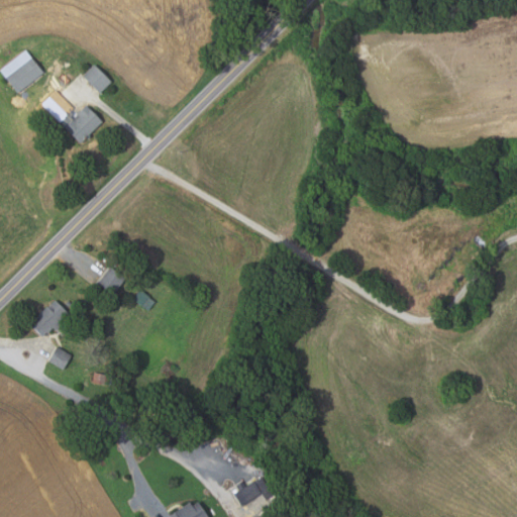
[(42,71),(25,48),(0,68),(0,70),(16,91),(42,71)]
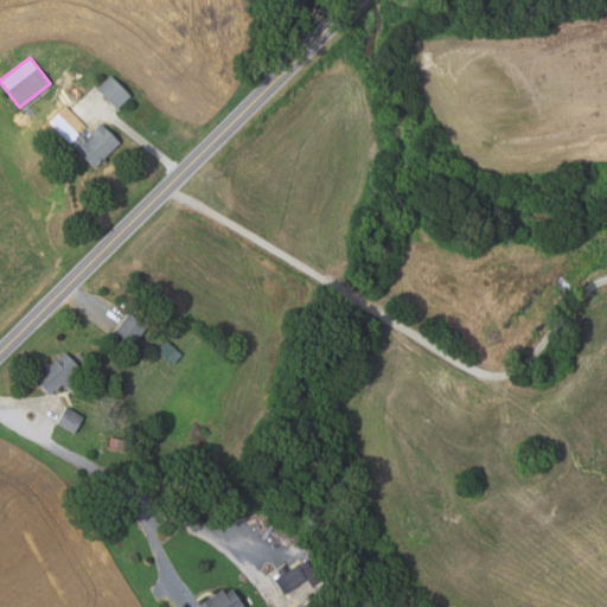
[(96,89),(109,75),(132,95),(119,109),(96,89)]
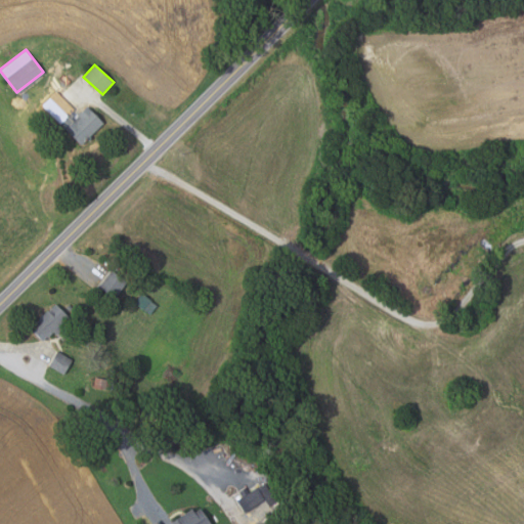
[(81,144),(103,124),(87,106),(76,117),(72,112),(60,123),(81,144)]
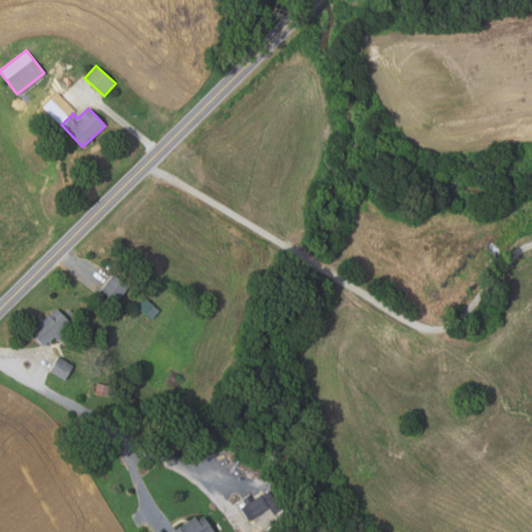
[(99,294),(113,274),(129,286),(114,306),(99,294)]
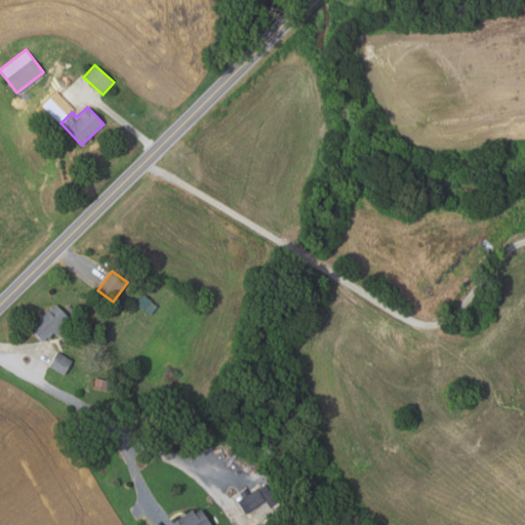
[(135,304),(143,294),(157,305),(150,315),(135,304)]
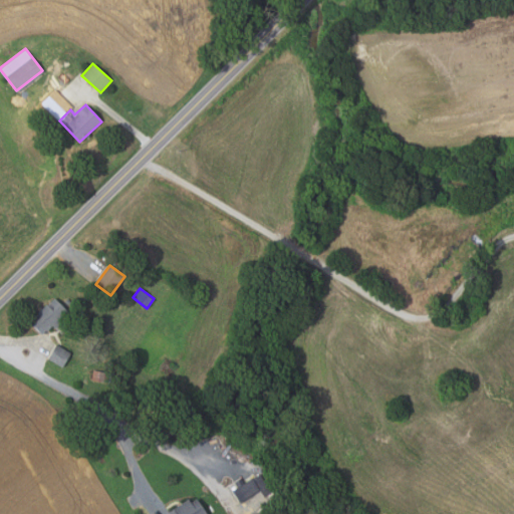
[(41,334),(28,321),(54,297),(67,311),(60,317),(63,320),(55,327),(52,324),(41,334)]
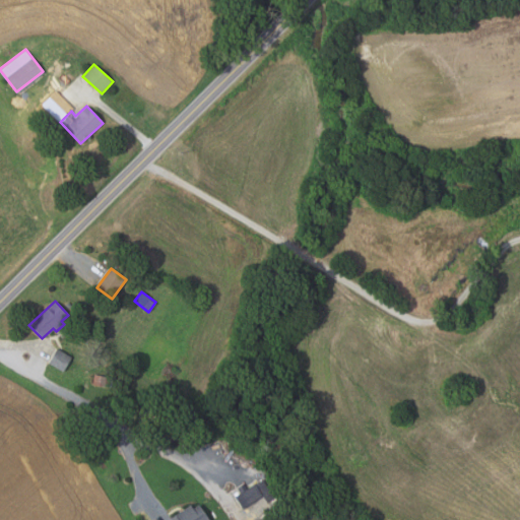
[(57,348),(72,358),(63,372),(48,363),(57,348)]
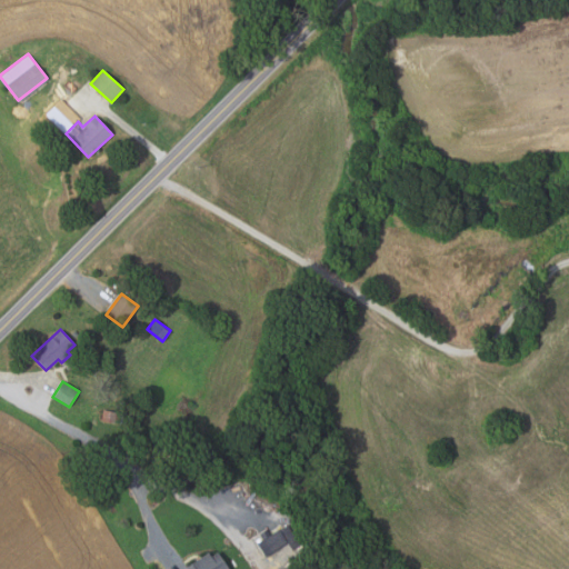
[(126,415),(122,426),(101,421),(105,409),(126,415)]
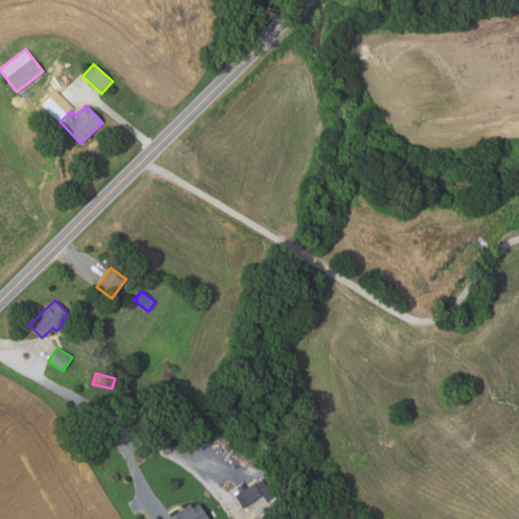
[(235,495),(239,492),(236,487),(242,483),(246,488),(262,477),(274,498),(257,508),(253,501),(242,507),(235,495)]
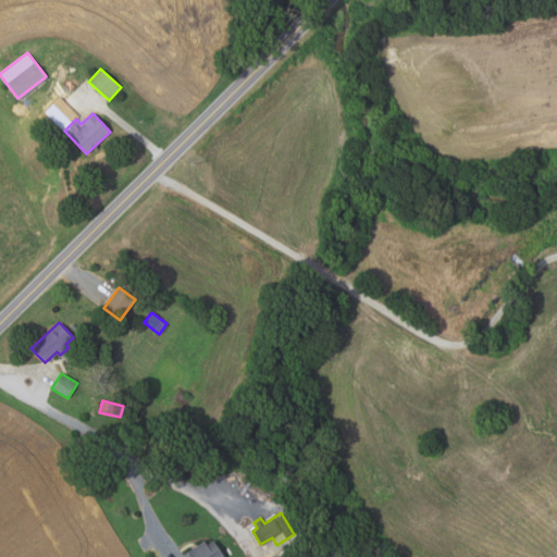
[(184,556),(183,555),(205,541),(207,544),(212,541),(222,556),(184,556)]
